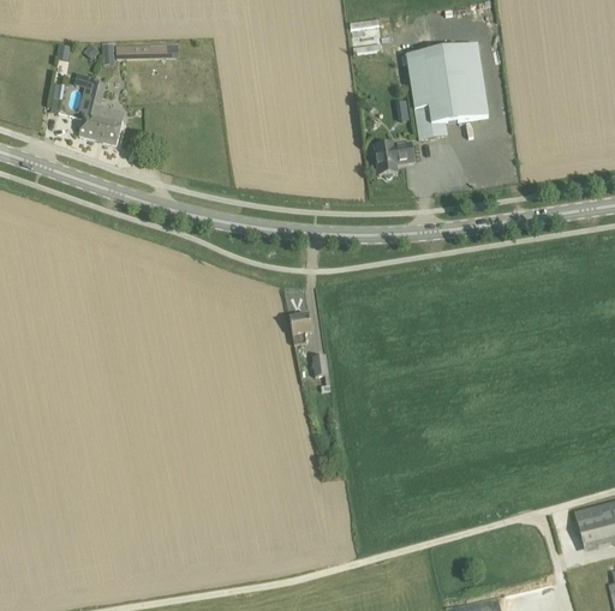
[(381,21),(351,22),(352,52),(382,51),(381,21)]
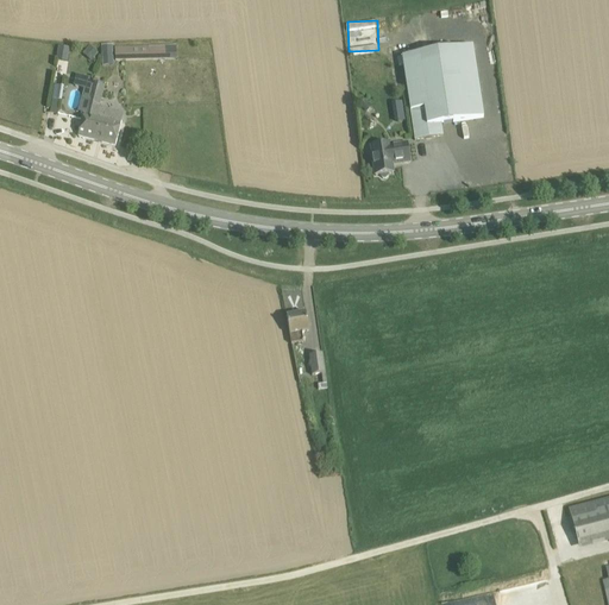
[(69,45),(58,43),(56,57),(67,60),(69,45)]
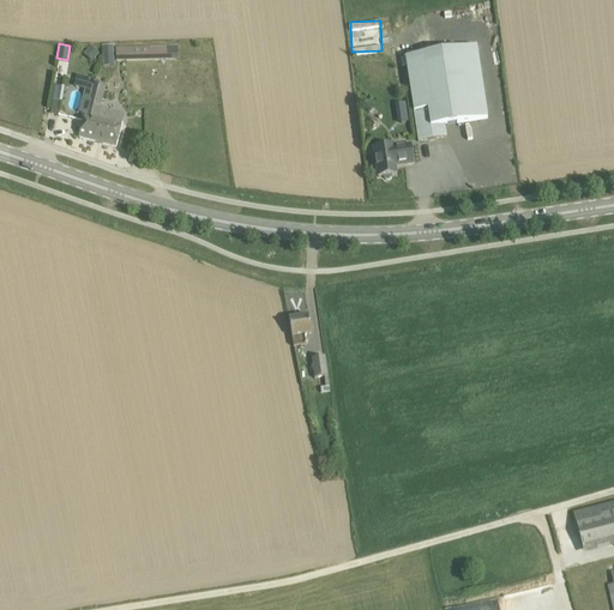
[(114,43),(101,43),(102,56),(114,55),(114,43)]
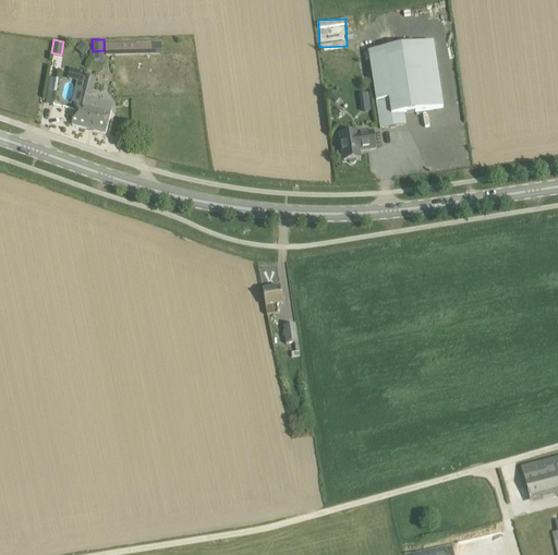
[(83,40),(76,47),(84,53),(89,47),(83,40)]
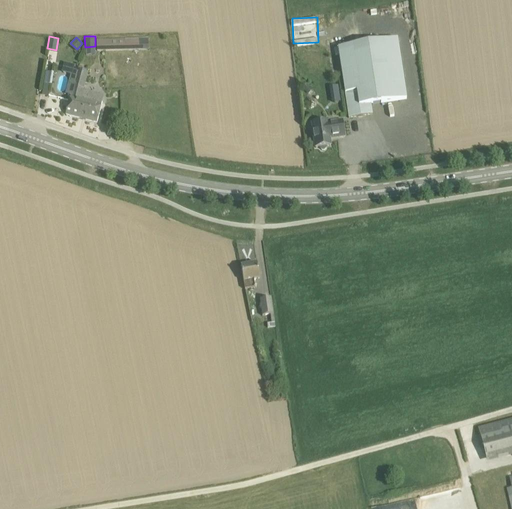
[(124,38),(96,38),(97,45),(125,45),(139,44),(138,37),(124,38)]
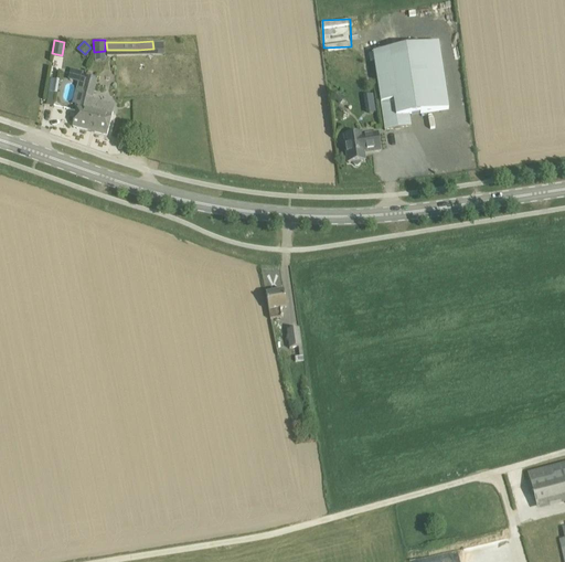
[(373,51),(385,128),(411,124),(409,113),(448,107),(447,96),(438,41),(373,51)]
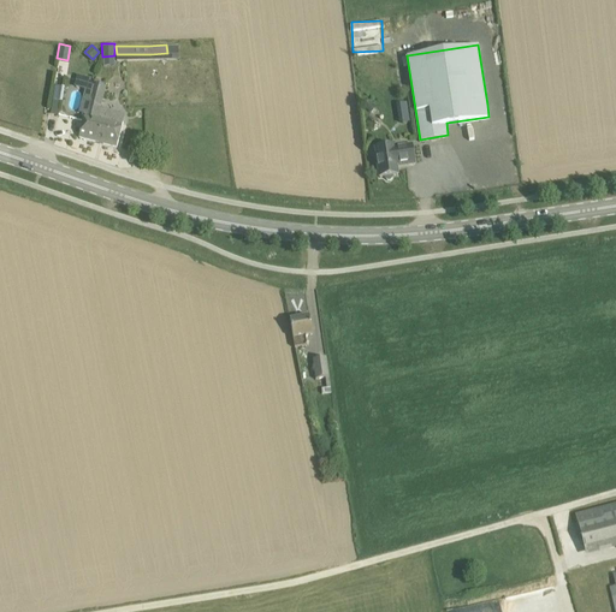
[(78,73),(76,83),(88,87),(90,79),(92,76),(78,73)]
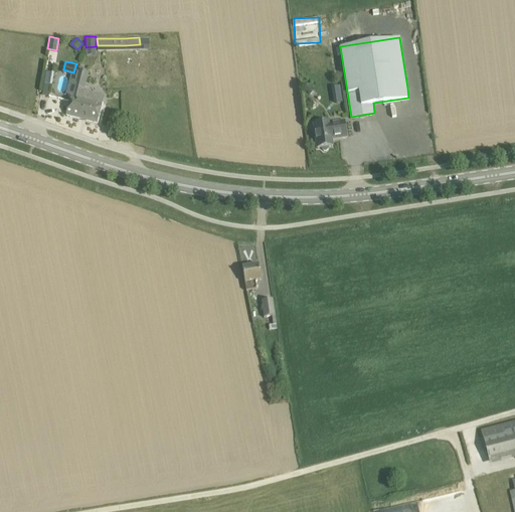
[(73,73),(71,72),(69,79),(74,80),(66,113),(98,121),(103,101),(105,94),(83,88),(89,70),(75,66),(73,72),(73,73)]
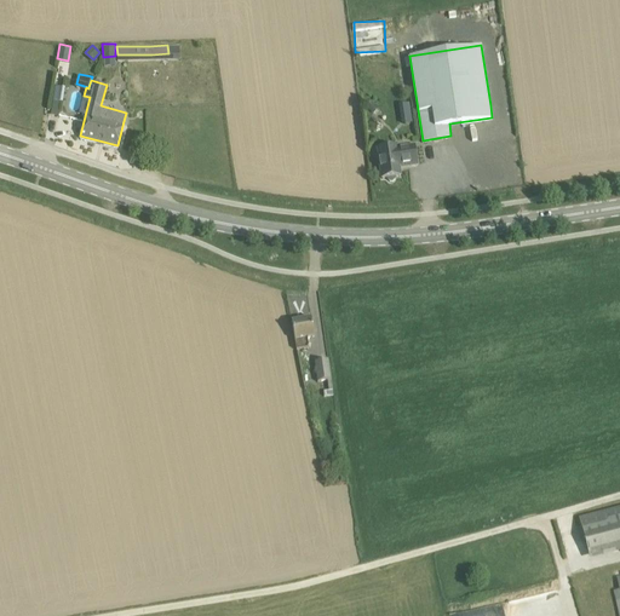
[(53,111),(62,111),(64,85),(56,84),(53,111)]
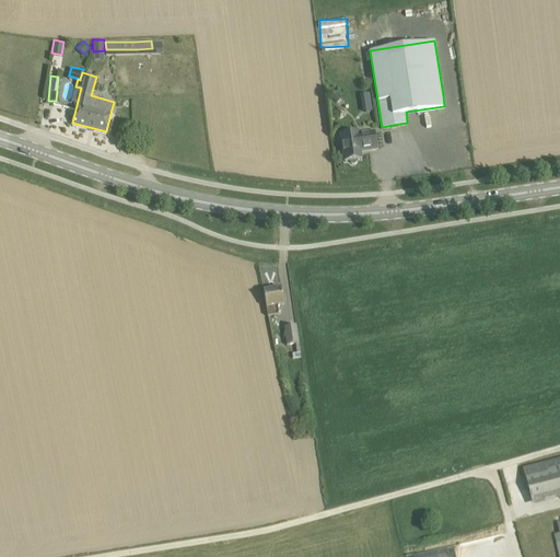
[(364,109),(374,108),(371,91),(362,92),(364,109)]
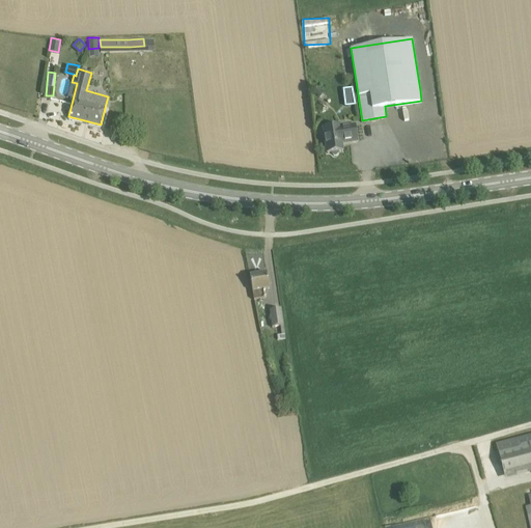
[(342,148),(341,141),(357,139),(355,123),(339,126),(339,123),(324,126),(328,151),(342,148)]
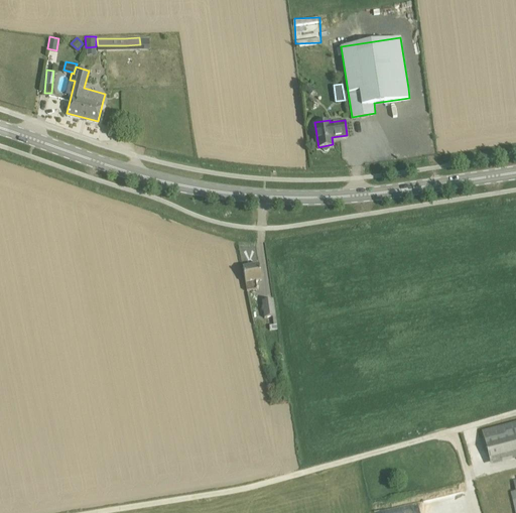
[(256,279),(262,278),(261,273),(259,263),(243,266),(247,289),(257,288),(256,279)]
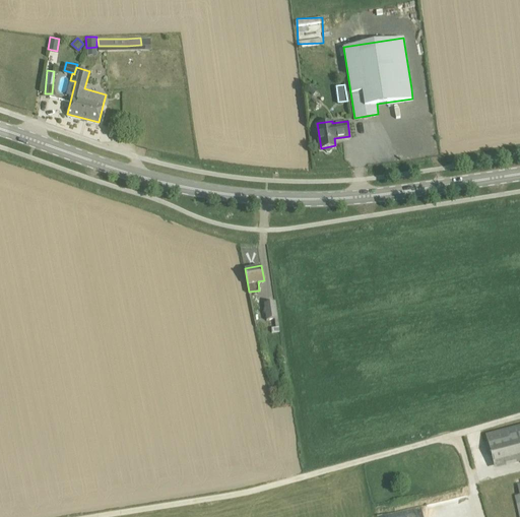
[(275,301),(264,302),(266,317),(277,316),(275,301)]
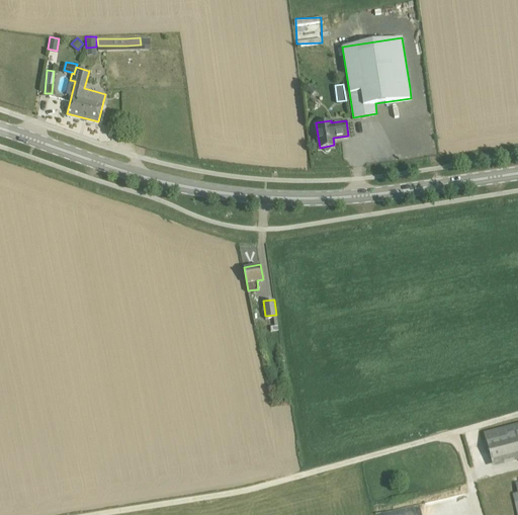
[(517,421),(485,431),(497,465),(517,458),(517,421)]
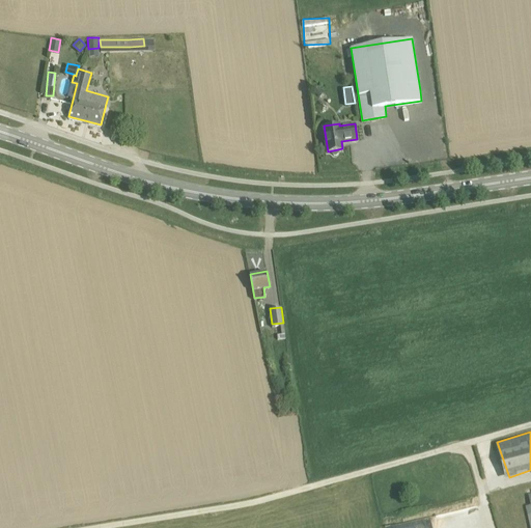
All buildings are outlined.
